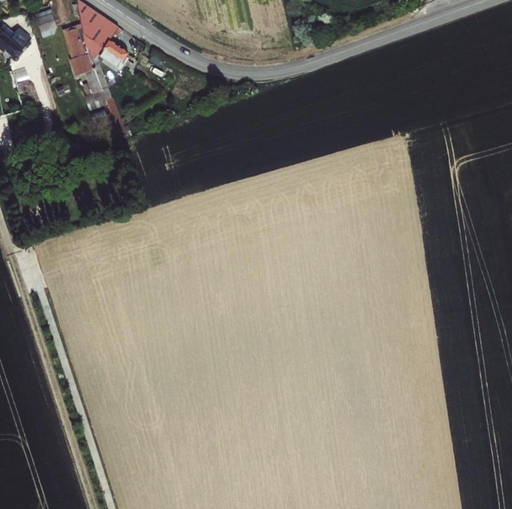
[(87,46),(103,90),(108,103),(121,138),(128,135),(110,91),(97,56),(117,70),(128,53),(110,40),(115,33),(120,27),(102,14),(81,0),(79,0),(84,27),(87,46)]
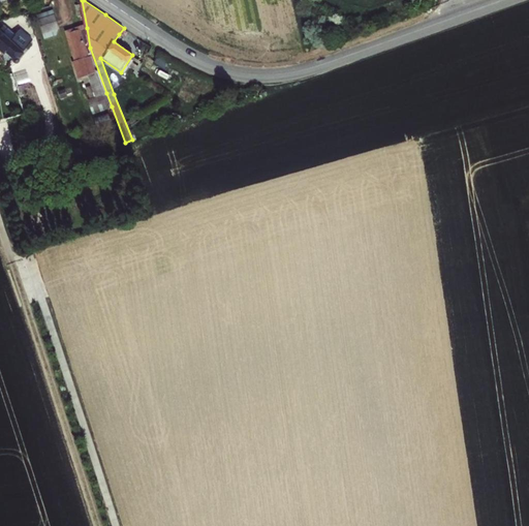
[(58,28),(53,9),(36,13),(42,37),(54,34),(58,28)]
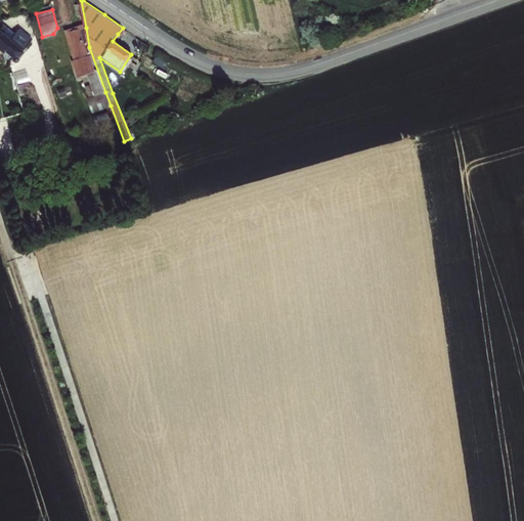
[(3,20),(5,24),(15,33),(20,28),(33,38),(34,36),(28,13),(3,20)]
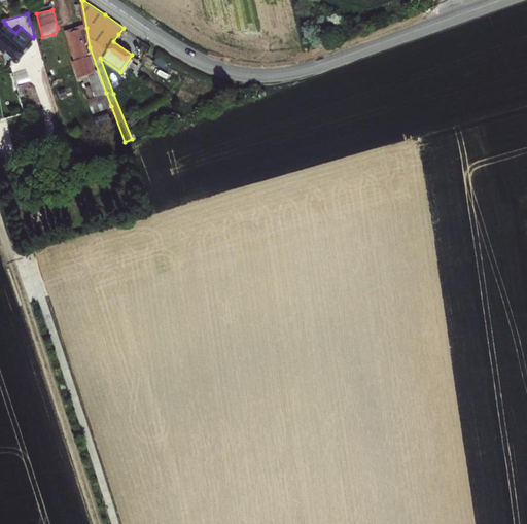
[(0,48),(2,50),(4,48),(13,57),(13,58),(13,59),(14,60),(15,60),(16,59),(16,58),(16,57),(33,38),(21,28),(15,33),(5,24),(0,29),(0,48)]
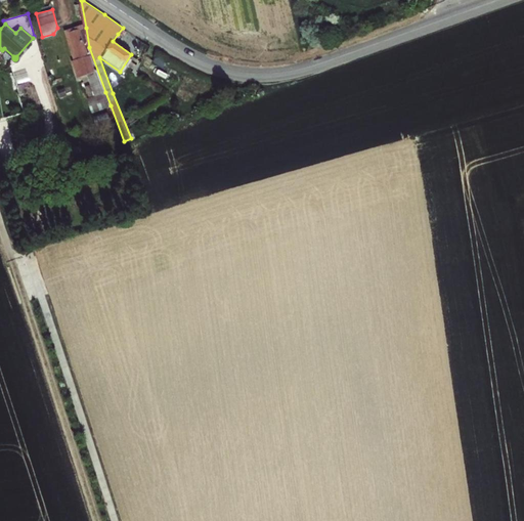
[(71,33),(81,29),(80,26),(66,30),(76,60),(79,58),(71,33)]
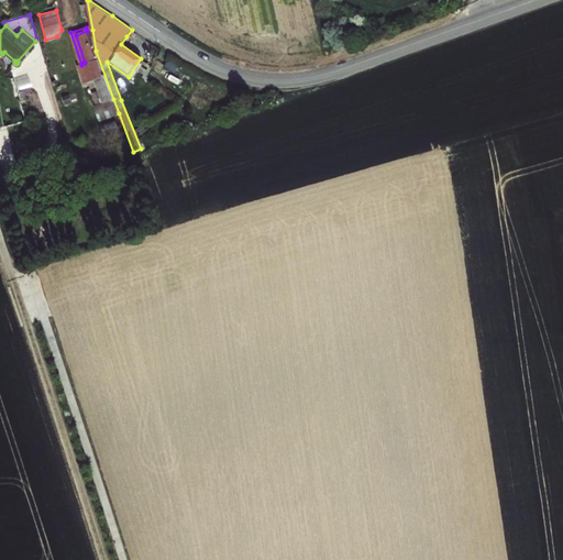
[(94,79),(102,102),(113,99),(96,51),(92,30),(89,31),(87,31),(76,35),(85,63),(81,65),(79,65),(85,83),(94,79)]
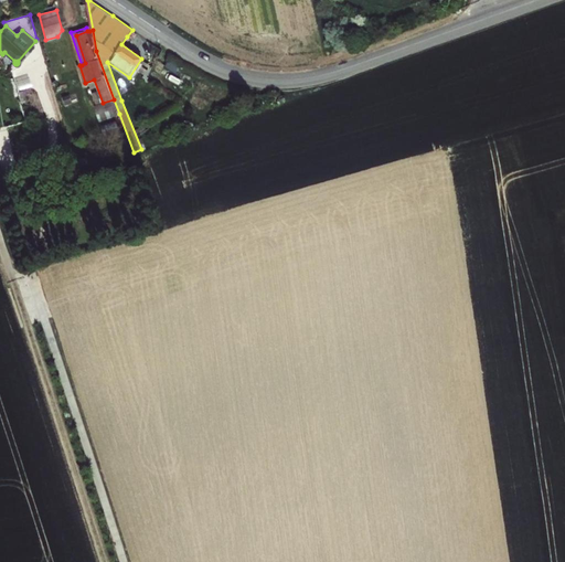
[(100,119),(119,114),(114,99),(103,103),(96,105),(100,119)]
